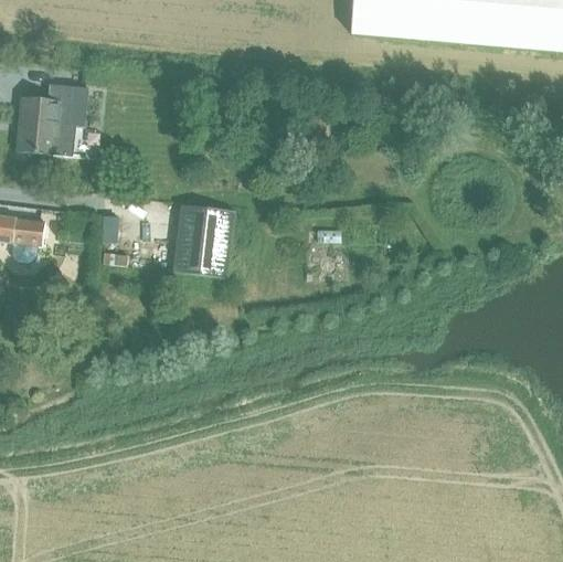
[(353,0),(352,16),(350,34),(562,52),(562,0),(353,0)]
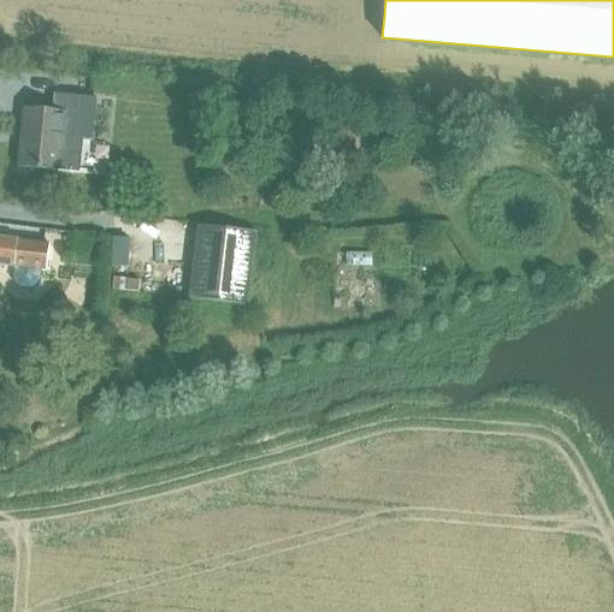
[(24,108),(18,165),(58,168),(62,135),(81,137),(90,138),(95,95),(52,90),(49,111),(24,108)]
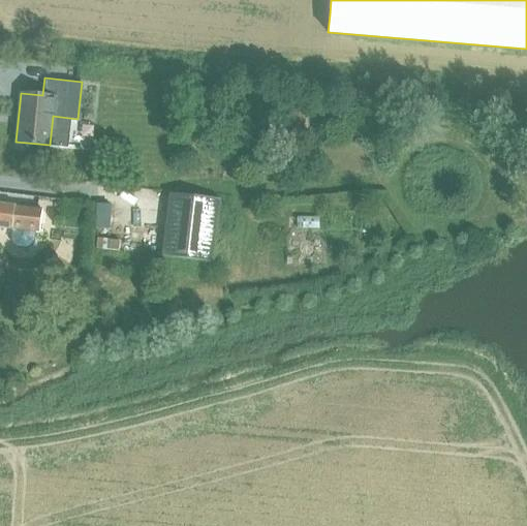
[(302,103),(289,103),(290,120),(302,120),(302,103)]
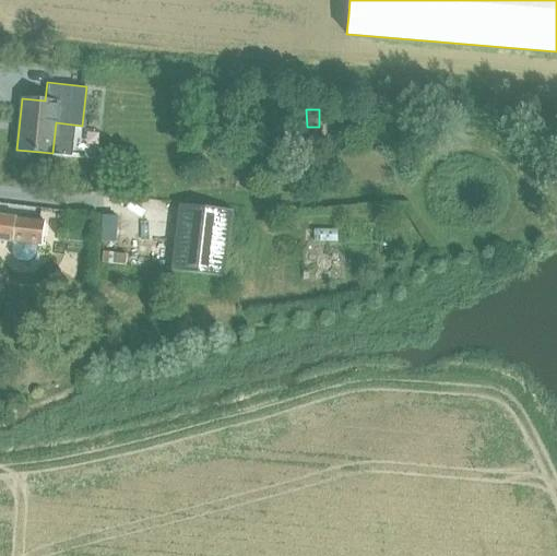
[(179,201),(172,272),(225,278),(233,208),(179,201)]
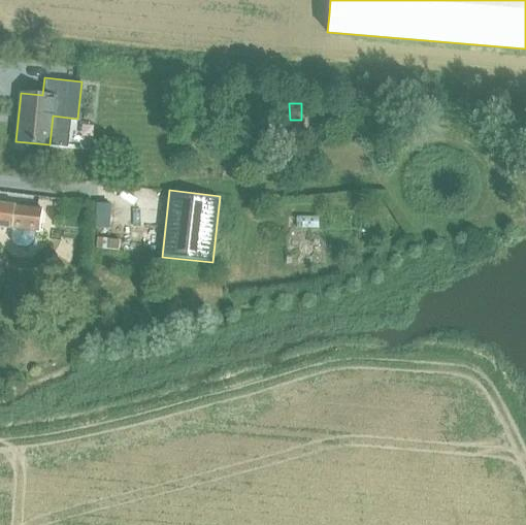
[(100,229),(101,202),(86,201),(85,229),(100,229)]
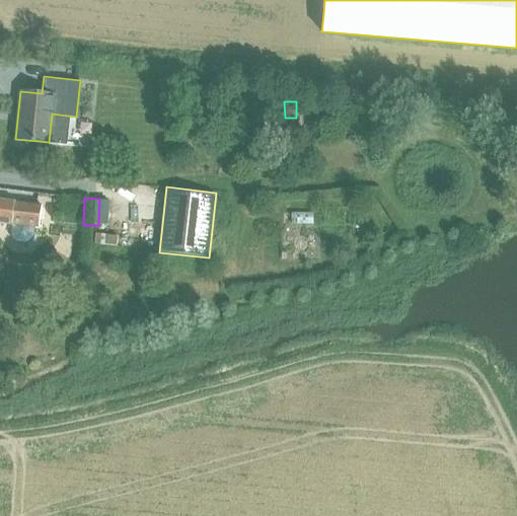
[(0,221),(11,223),(10,229),(10,234),(12,237),(15,240),(24,241),(28,239),(30,236),(32,232),(32,226),(38,226),(40,204),(0,199),(0,221)]
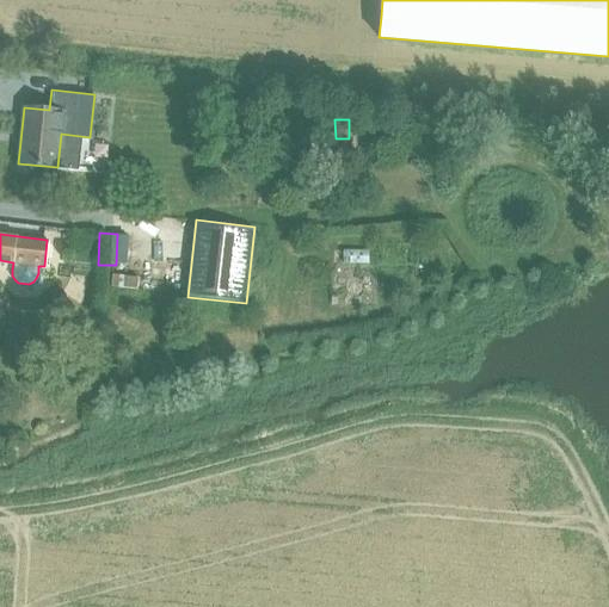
[(356,262),(357,247),(330,246),(330,261),(356,262)]
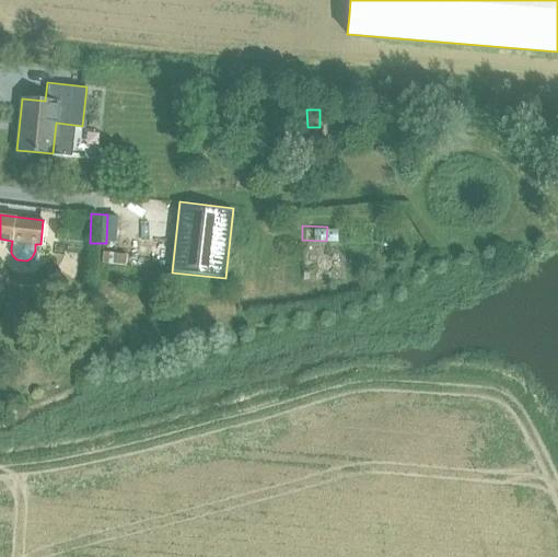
[(165,315),(165,329),(176,329),(176,316),(165,315)]
